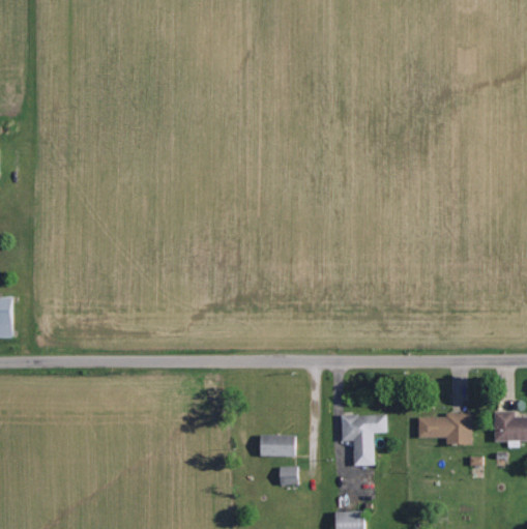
[(0,338),(15,339),(16,298),(0,297),(0,338)]
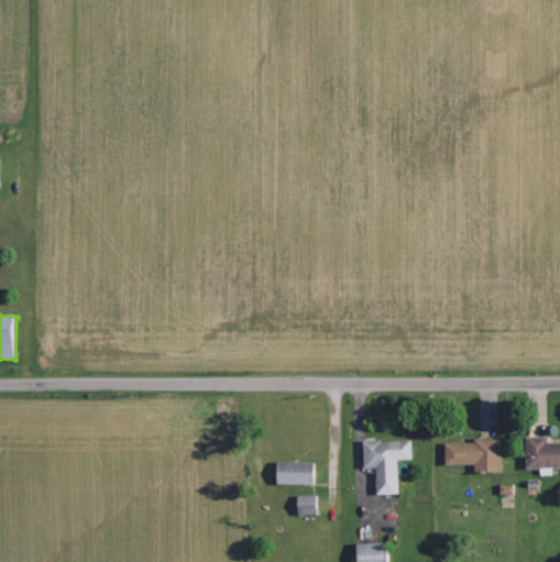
[(559,469),(559,442),(547,442),(548,438),(527,437),(526,469),(559,469)]
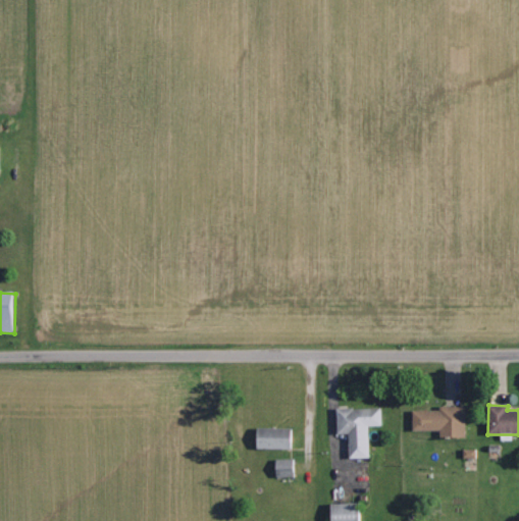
[(465,406),(438,407),(438,410),(413,411),(413,431),(439,431),(439,438),(466,437),(465,406)]
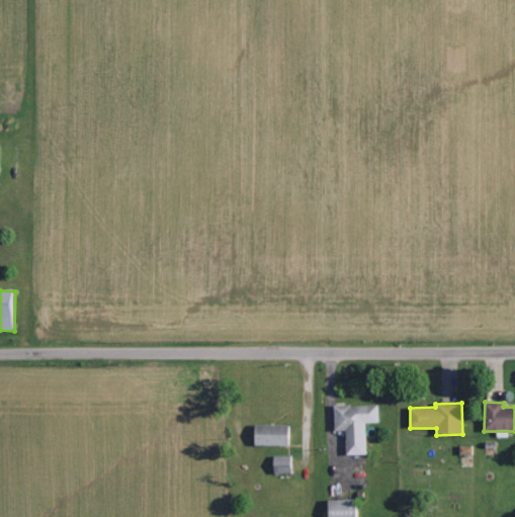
[(346,455),(366,454),(365,423),(378,423),(378,405),(334,406),(335,431),(345,431),(346,455)]
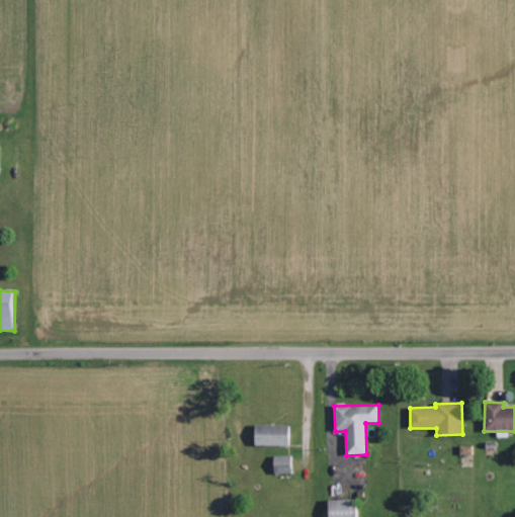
[(289,426),(255,425),(254,445),(289,446),(289,426)]
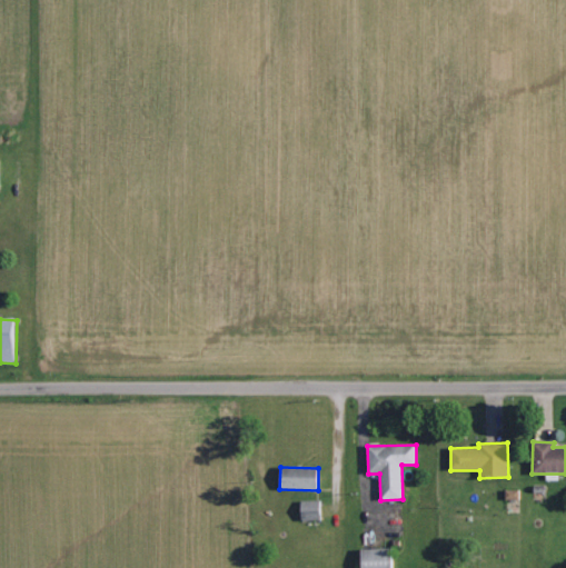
[(518,490),(503,490),(504,500),(518,500),(518,490)]
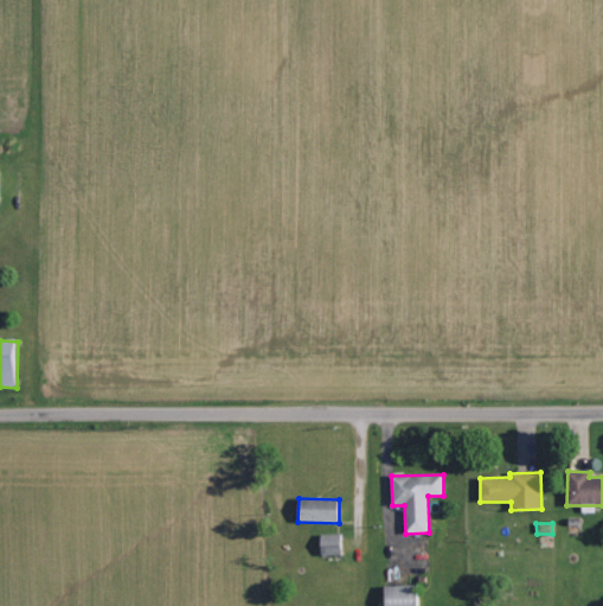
[(341,555),(341,535),(319,535),(319,555),(341,555)]
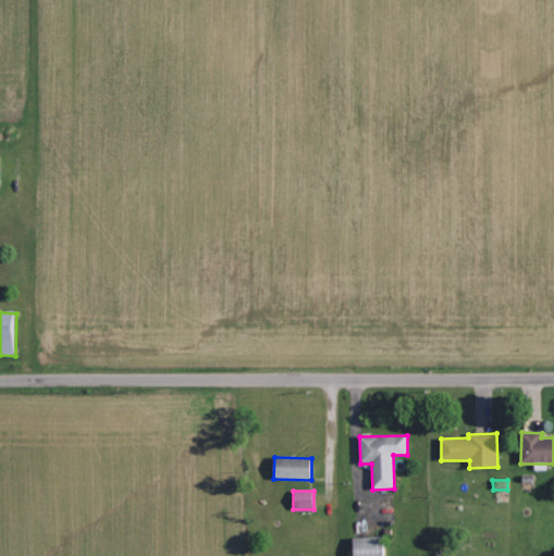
[(385,555),(385,536),(355,538),(354,555),(385,555)]
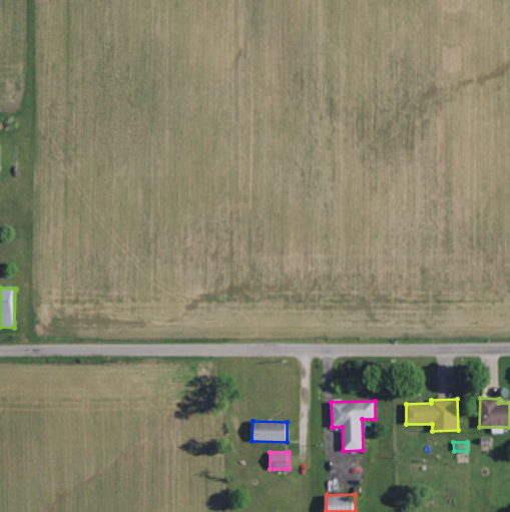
All buildings are outlined.
